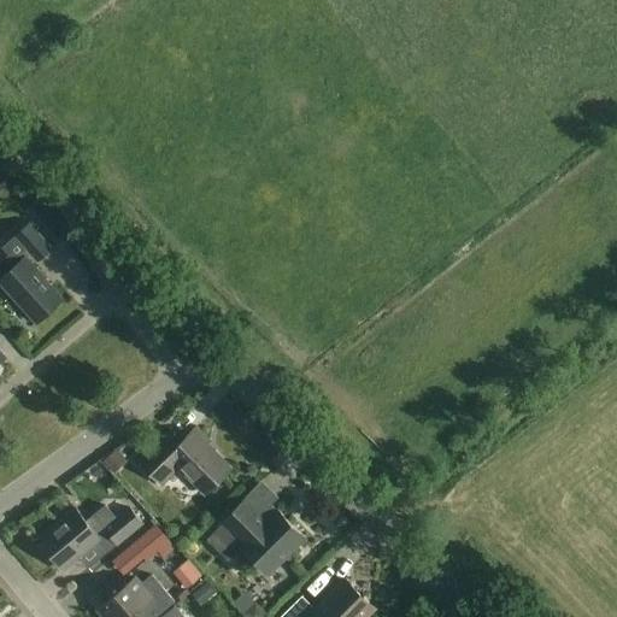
[(53,248),(30,224),(3,250),(10,256),(0,264),(0,282),(37,324),(64,300),(34,266),(53,248)]
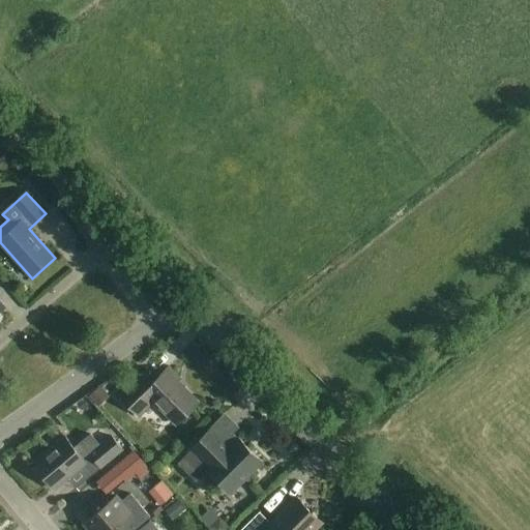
[(181,380),(169,367),(148,388),(139,378),(120,396),(140,416),(154,402),(177,424),(199,403),(178,382),(181,380)]
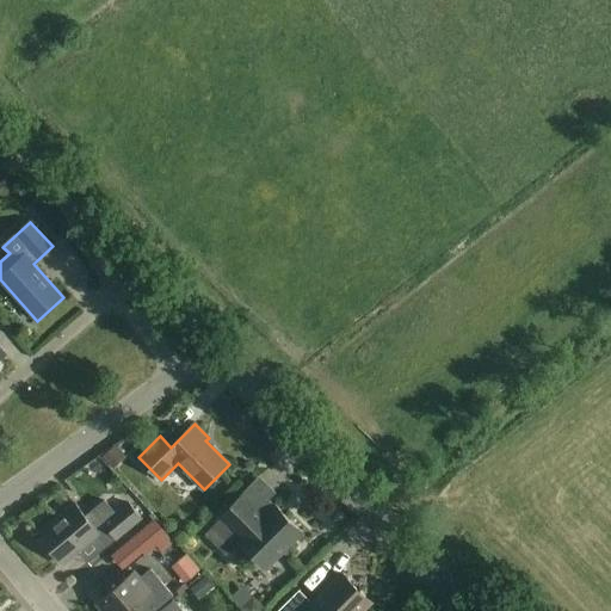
[(265,516),(244,494),(220,518),(241,539),(239,542),(266,569),(302,532),(276,506),(265,516)]
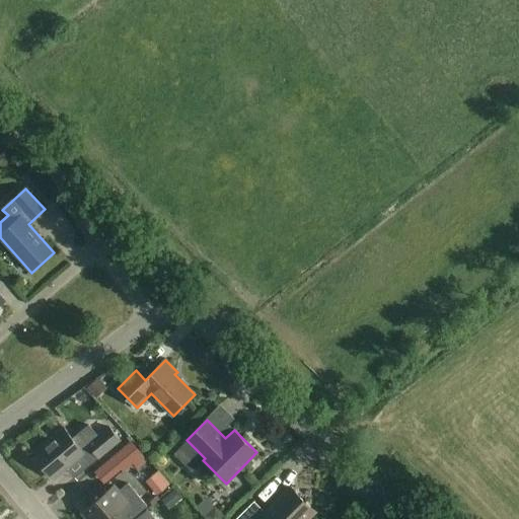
[(122,440),(108,426),(87,444),(100,459),(122,440)]
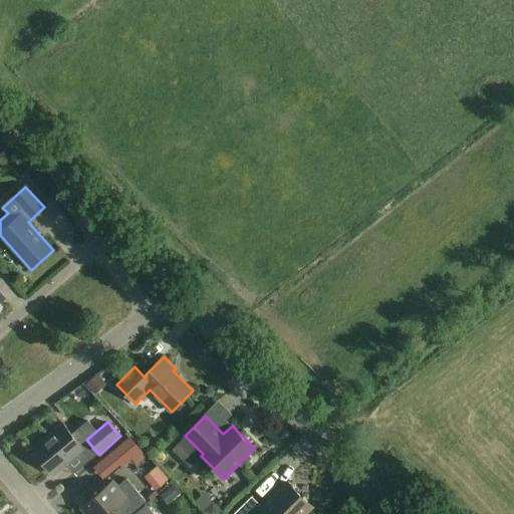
[(84,449),(64,425),(33,450),(53,475),(84,449)]
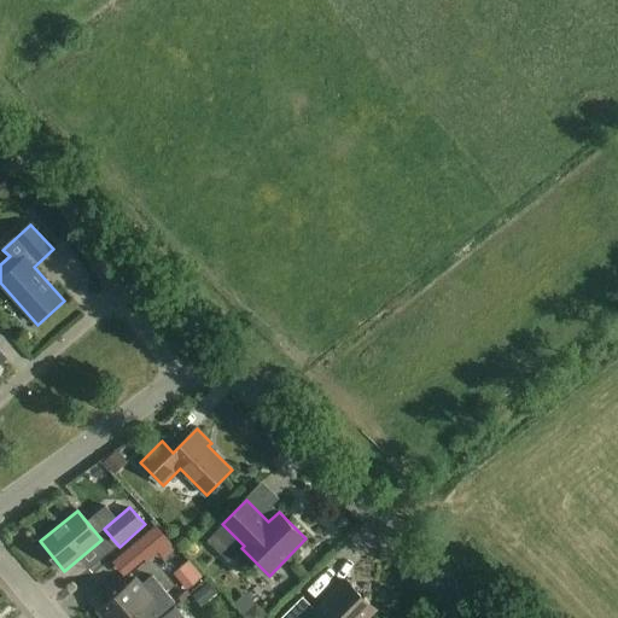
[(169,564),(184,551),(159,525),(120,564),(134,578),(159,553),(169,564)]
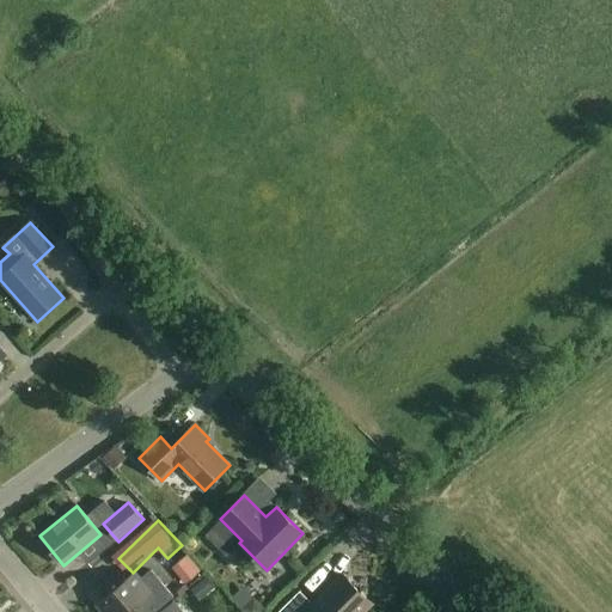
[(196,555),(178,569),(193,587),(210,573),(196,555)]
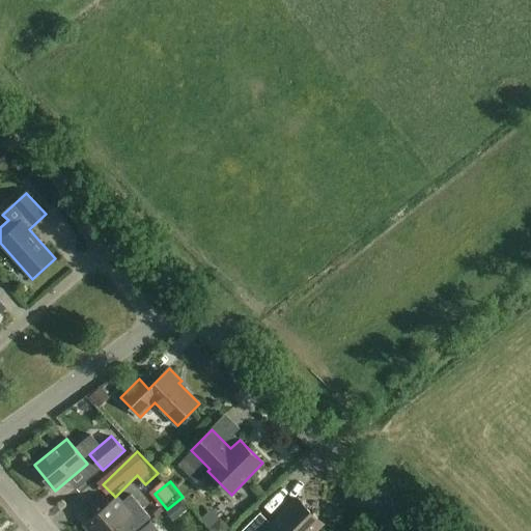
[(92,518),(84,525),(89,530),(113,530),(116,529),(117,530),(132,530),(148,518),(140,508),(132,497),(122,505),(116,498),(109,504),(102,497),(86,510),(92,518)]
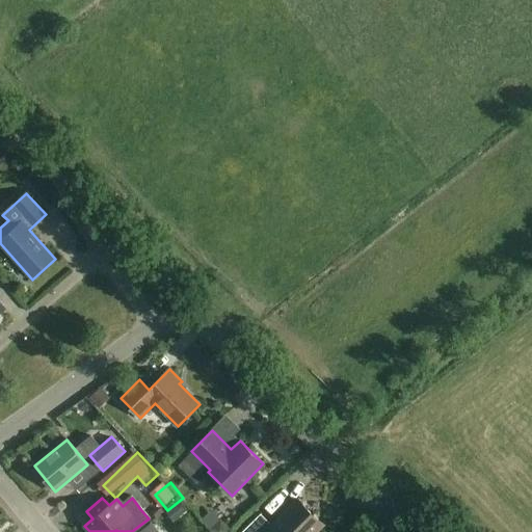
[(308,509),(298,499),(271,525),(261,514),(242,531),(316,531),(324,525),(314,515),(314,509),(308,509)]
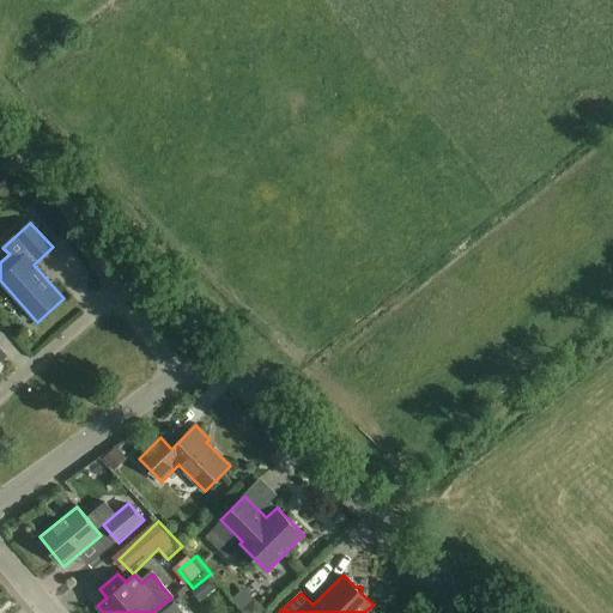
All buildings are outlined.
